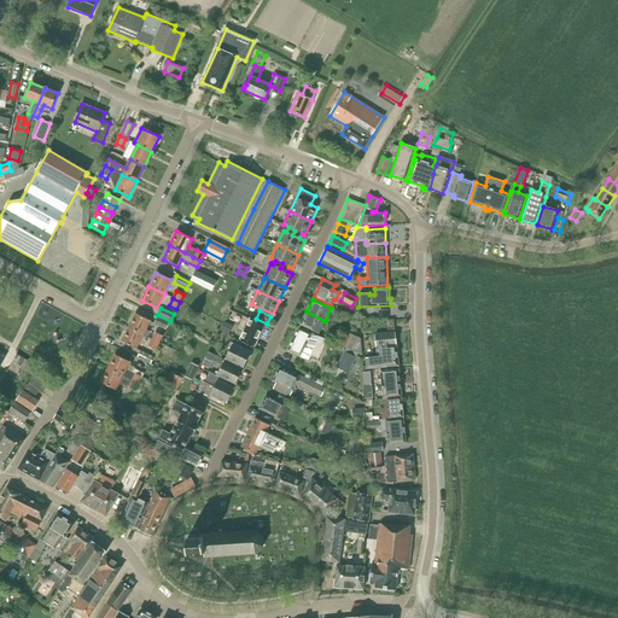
[(325,321),(307,312),(301,325),(319,334),(325,321)]
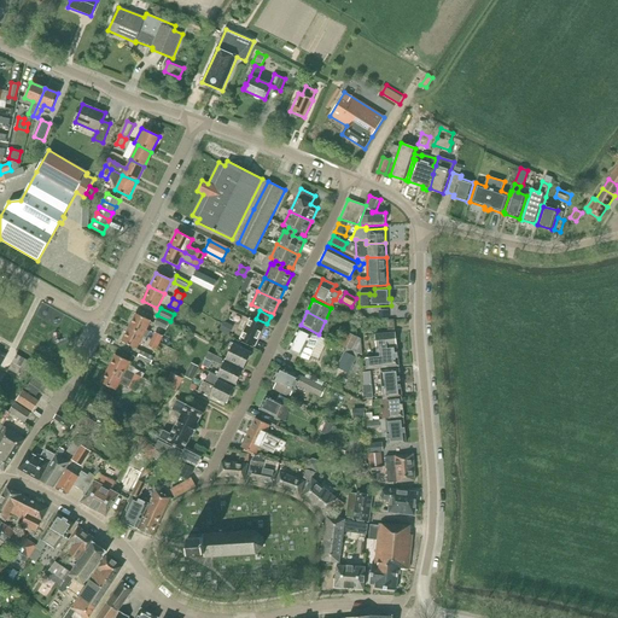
[(150,332),(146,330),(151,321),(135,314),(128,327),(147,337),(150,332)]
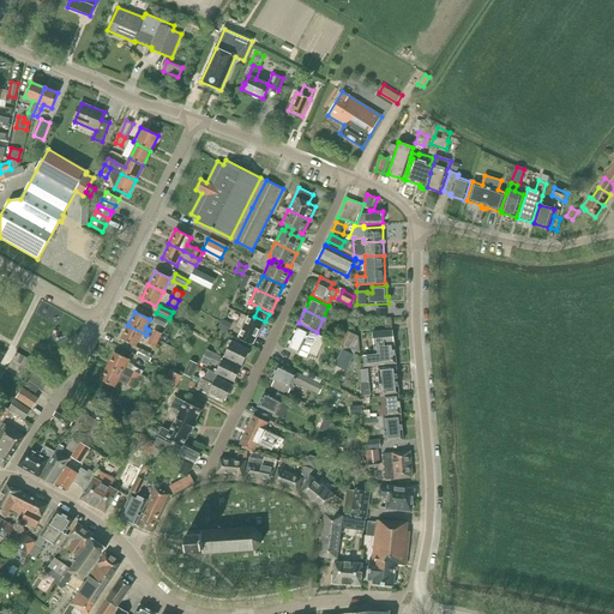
[(236,327),(242,330),(239,337),(253,343),(263,324),(248,317),(248,318),(242,314),(236,327)]
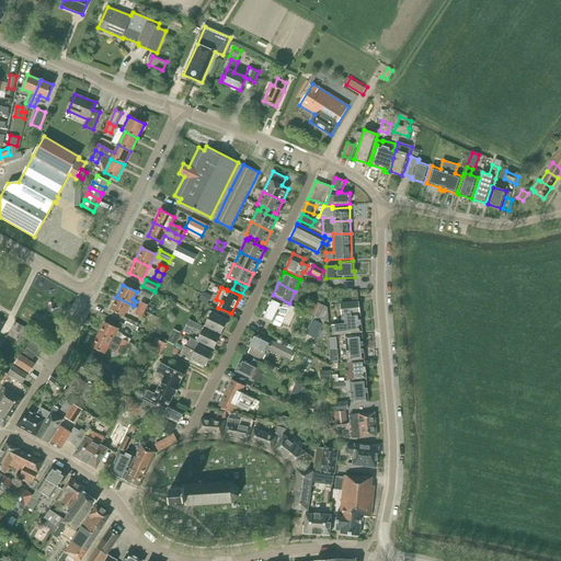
[(153,294),(142,288),(140,294),(150,299),(153,294)]
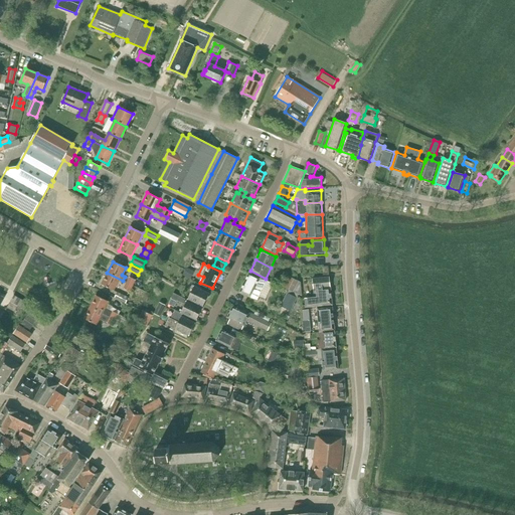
[(189,279),(192,274),(184,270),(182,275),(189,279)]
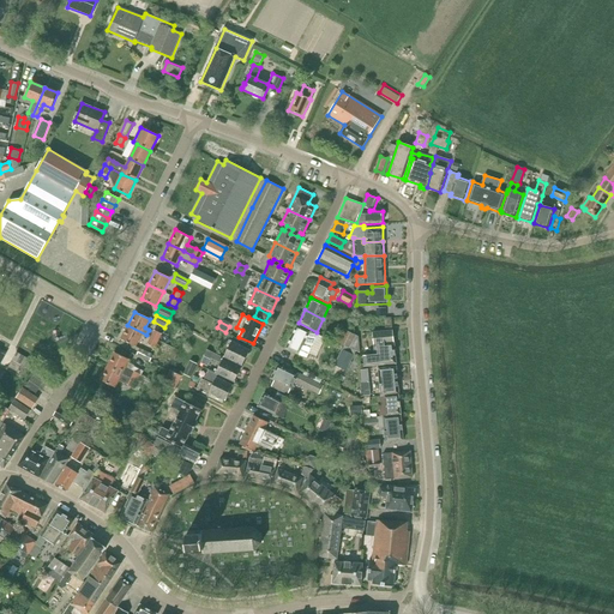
[(136,347),(139,339),(143,341),(146,335),(127,325),(120,339),(136,347)]
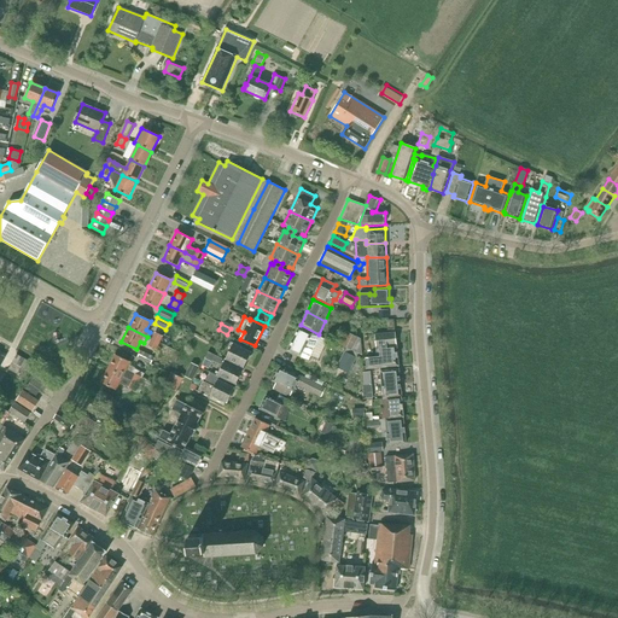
[(320,337),(299,327),(287,351),(309,361),(320,337)]
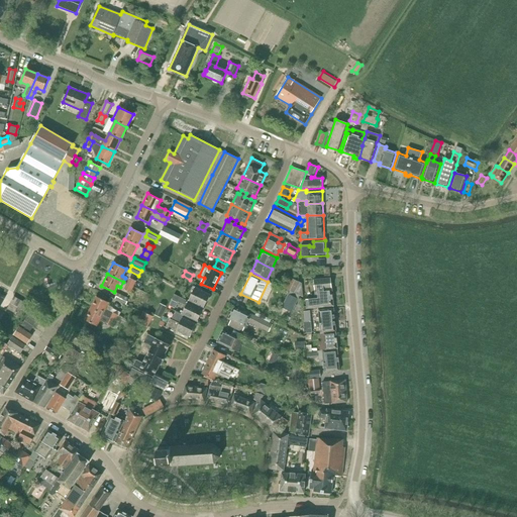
[(298,282),(290,278),(285,289),(290,291),(289,294),(298,299),(303,301),(301,283),(298,282)]
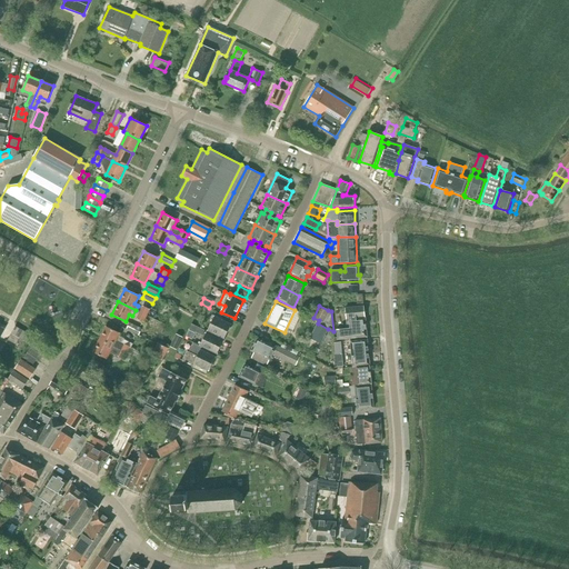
[(147,316),(150,309),(143,307),(140,312),(147,316)]
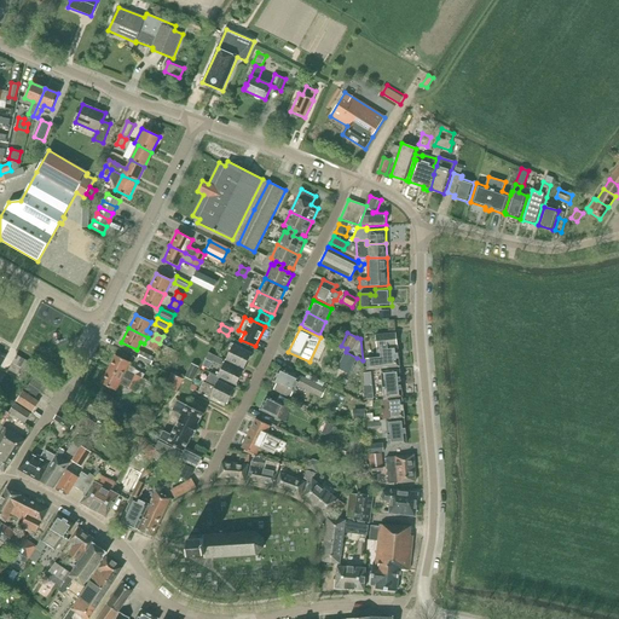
[(376,335),(377,347),(379,358),(366,359),(368,370),(399,366),(395,334),(376,335)]
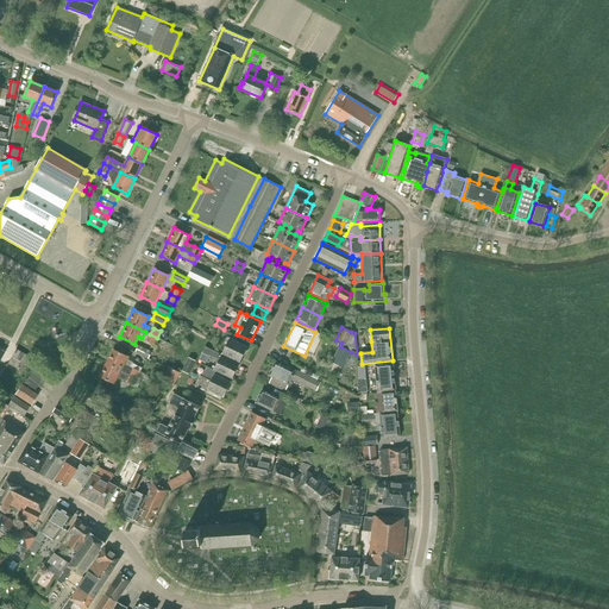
[(154,345),(157,338),(150,334),(146,341),(154,345)]
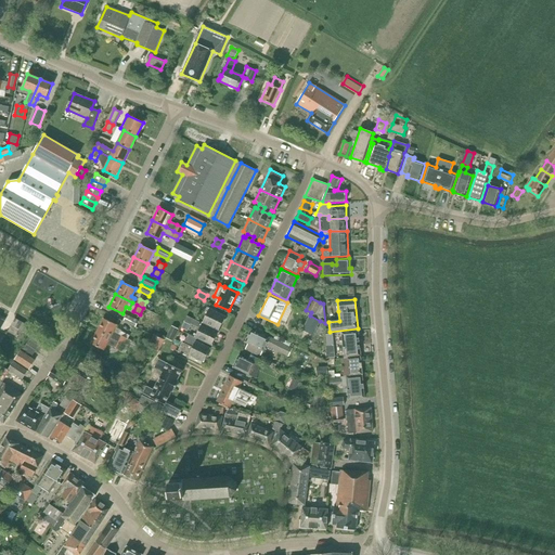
[(222,324),(223,323),(224,320),(224,319),(226,317),(207,308),(206,310),(208,311),(202,323),(219,331),(222,324)]
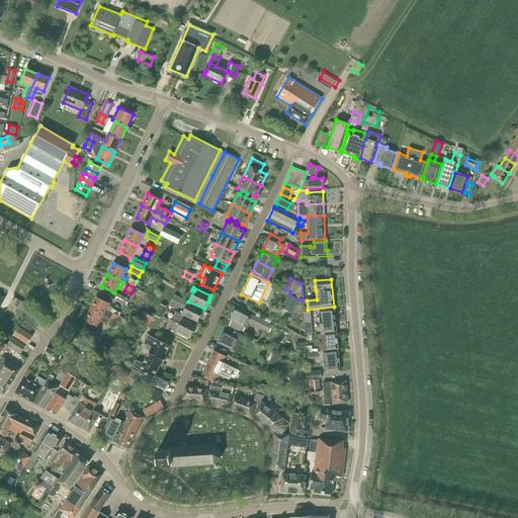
[(128,299),(117,294),(115,299),(126,306),(128,299)]
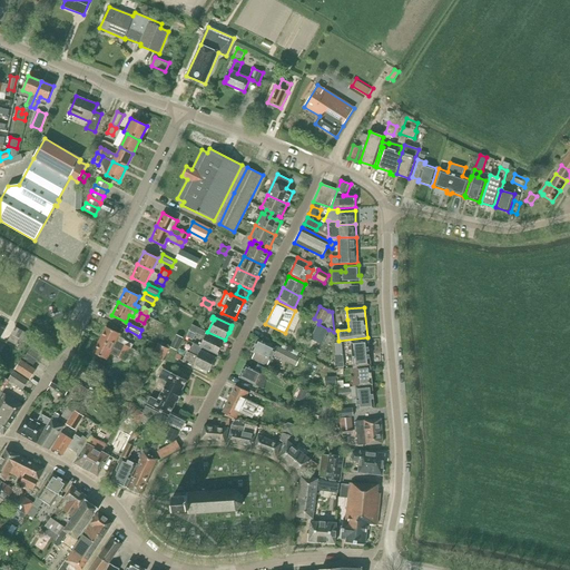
[(322,344),(328,330),(318,324),(311,338),(322,344)]
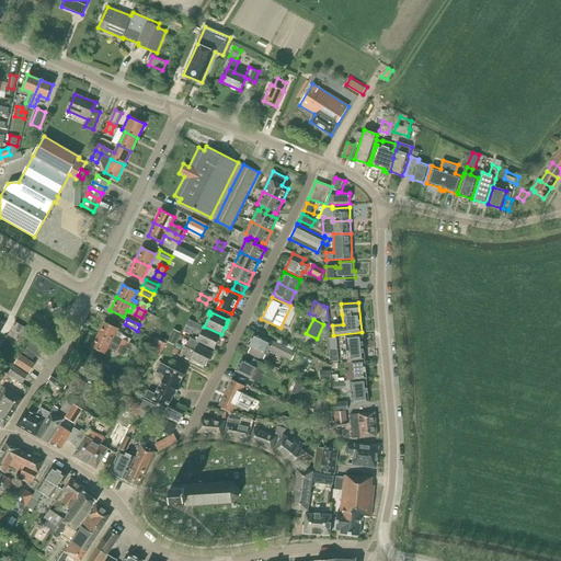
[(198,339),(196,338),(195,340),(214,348),(220,336),(203,329),(201,328),(202,327),(189,320),(186,324),(193,328),(202,332),(198,339)]
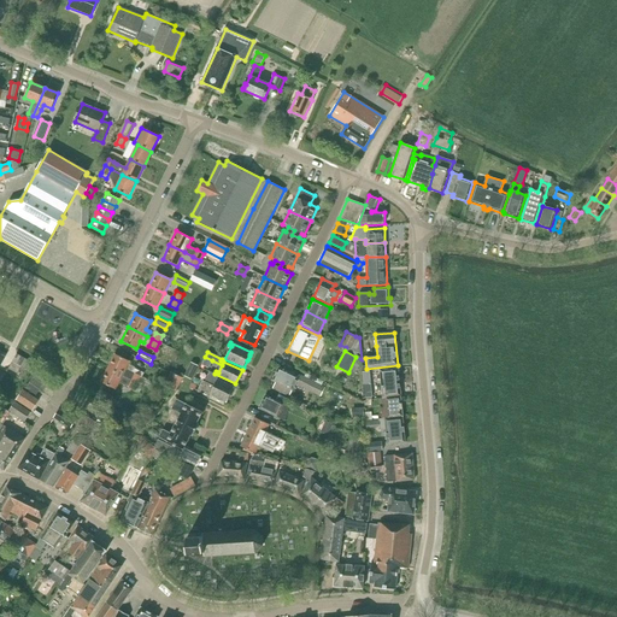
[(127,369),(130,362),(115,354),(107,368),(139,383),(141,377),(135,374),(127,369)]
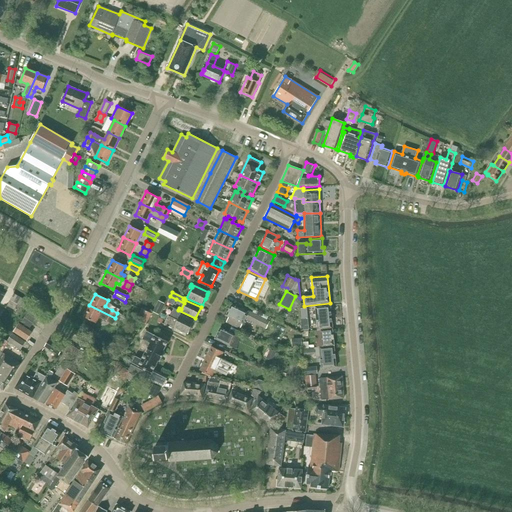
[(158,315),(164,303),(158,300),(152,312),(158,315)]
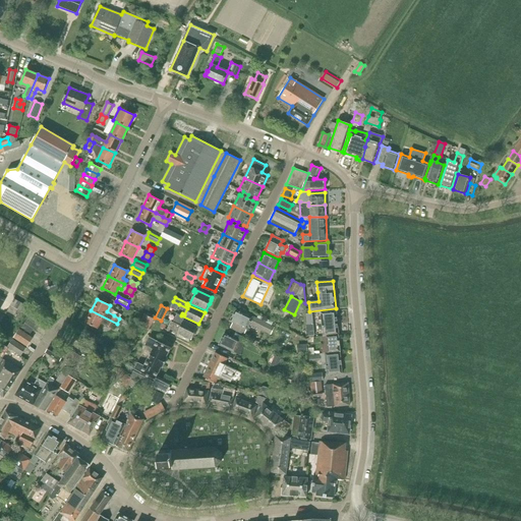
[(18,310),(10,306),(7,312),(15,316),(18,310)]
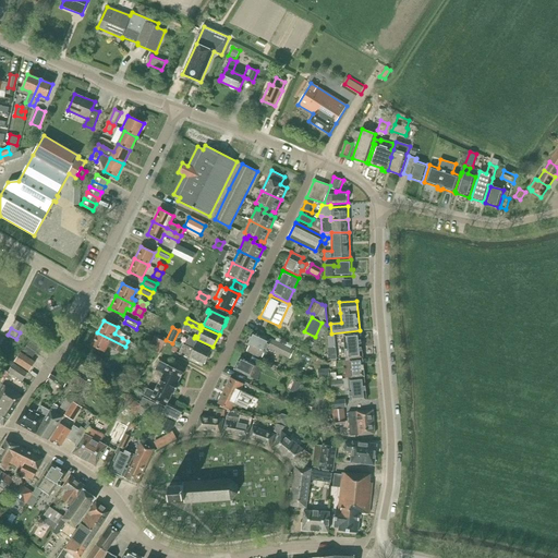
[(50,334),(43,329),(40,335),(47,338),(50,334)]
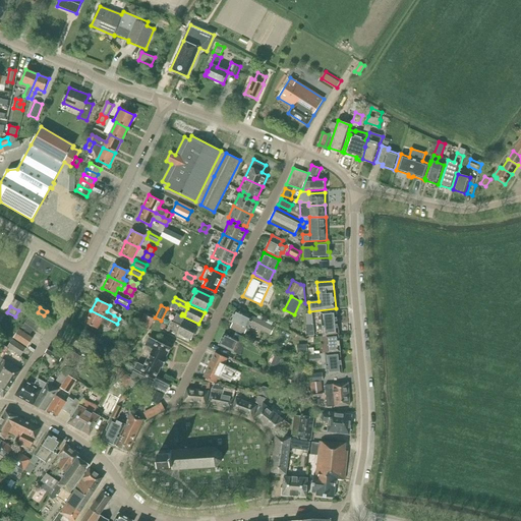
[(98,329),(101,323),(114,330),(117,324),(91,310),(84,323),(98,329)]
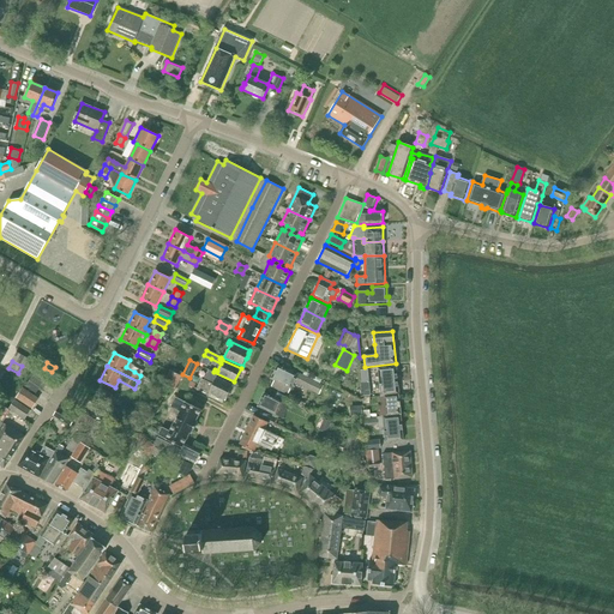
[(298,375),(277,366),(271,379),(275,380),(271,386),(284,393),(286,391),(289,393),(294,381),(319,393),(323,385),(298,373),(298,375)]
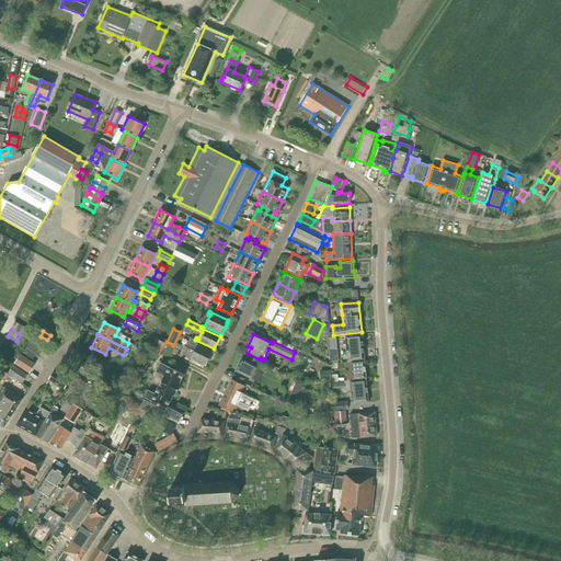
[(345,336),(346,341),(347,357),(348,363),(364,361),(362,334),(345,336)]
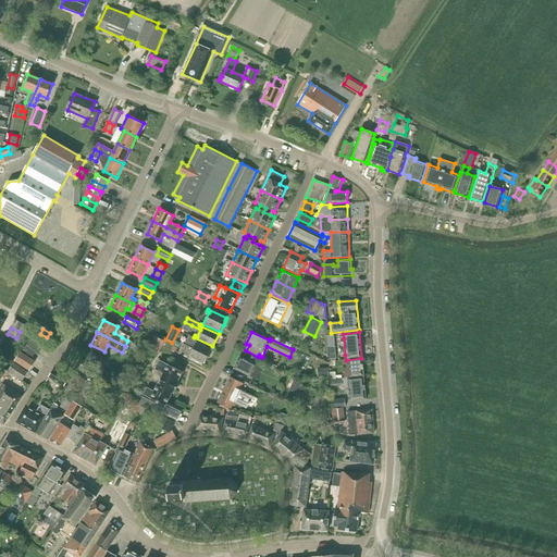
[(42,343),(33,336),(29,341),(39,347),(42,343)]
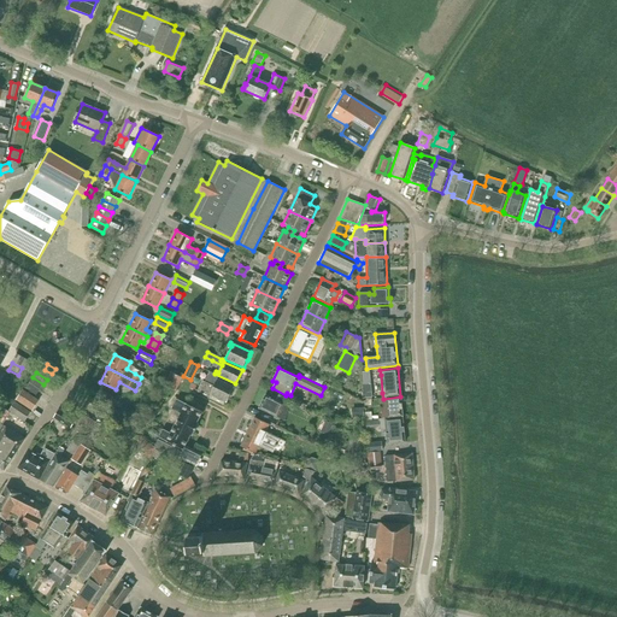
[(183,378),(171,372),(164,385),(176,391),(183,378)]
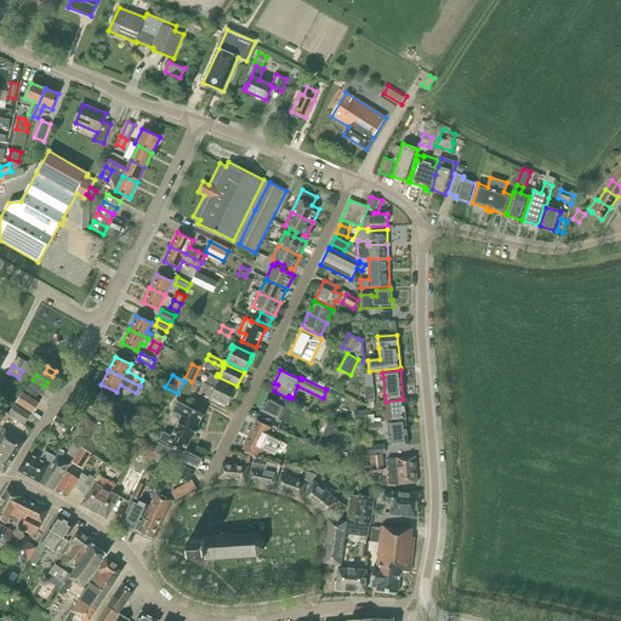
[(199,394),(211,399),(212,398),(228,405),(235,389),(220,382),(221,380),(211,375),(206,385),(204,383),(199,394)]
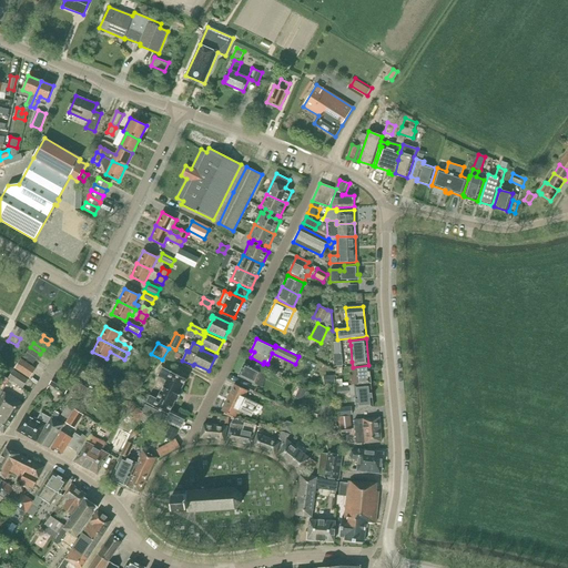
[(27,353),(37,359),(40,354),(30,347),(27,353)]
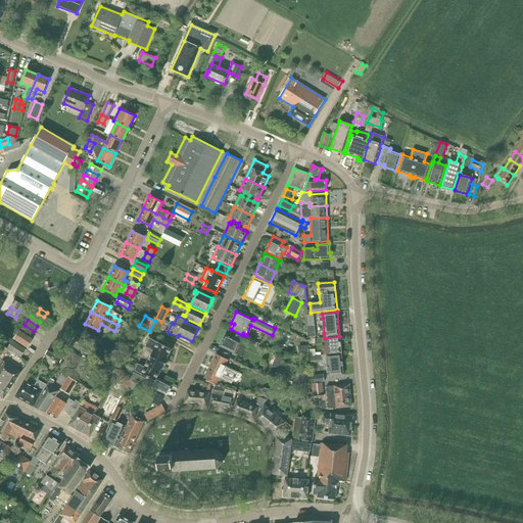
[(34,331),(25,325),(21,329),(31,335),(34,331)]
